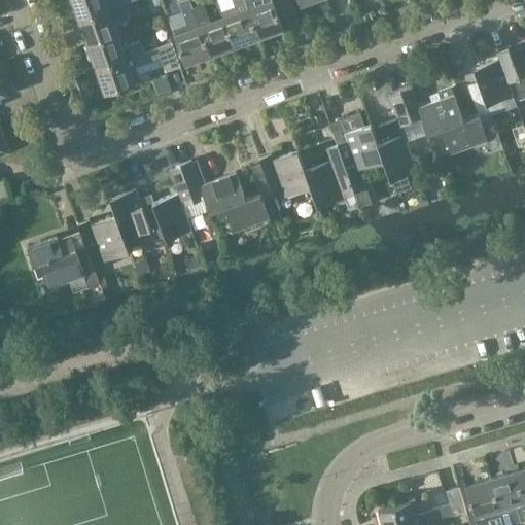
[(69,0),(77,22),(126,5),(139,0),(69,0)]
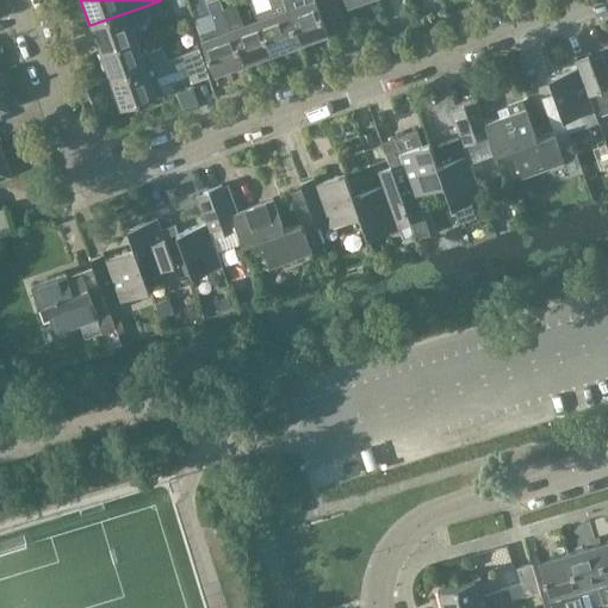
[(271,57),(299,47),(281,0),(267,0),(272,10),(256,14),(259,22),(271,57)]
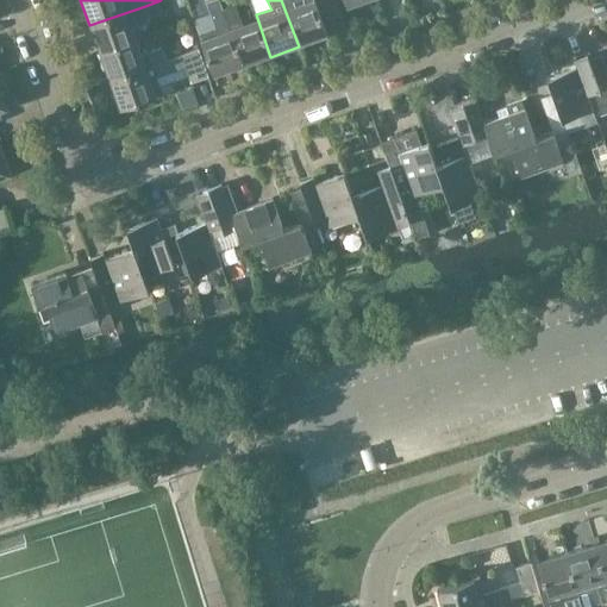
[(281,0),(299,47),(326,37),(314,1),(299,7),(295,0),(281,0)]
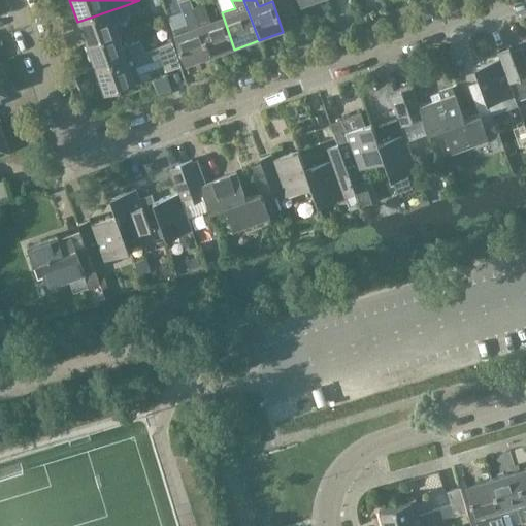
[(86,46),(117,35),(112,22),(130,15),(126,5),(77,22),(86,46)]
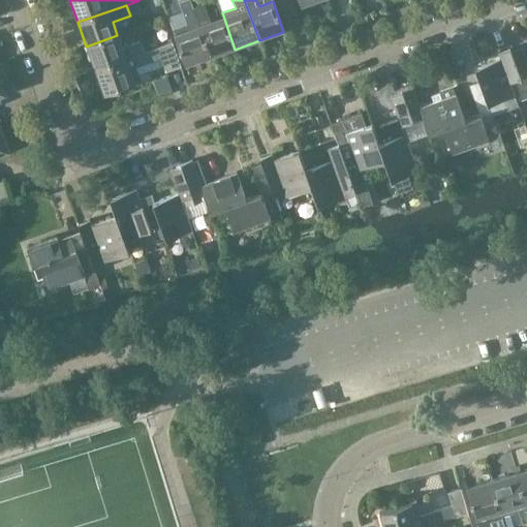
[(235,50),(224,19),(211,24),(204,6),(193,9),(211,58),(235,50)]
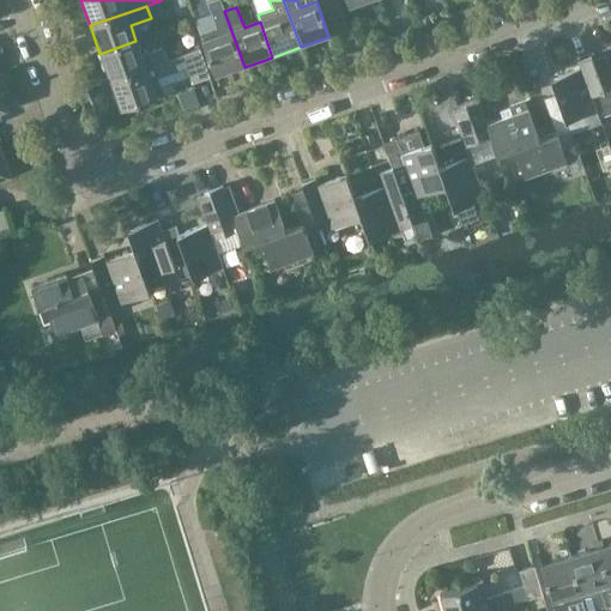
[(217,78),(244,67),(224,11),(212,16),(217,30),(201,36),(217,78)]
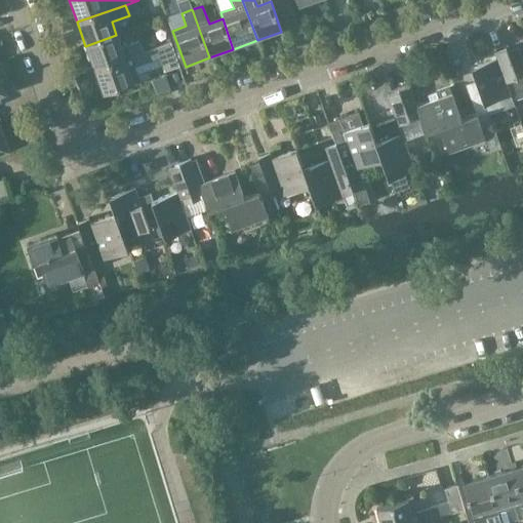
[(121,48),(116,35),(85,46),(93,71),(146,51),(144,46),(141,47),(138,42),(121,48)]
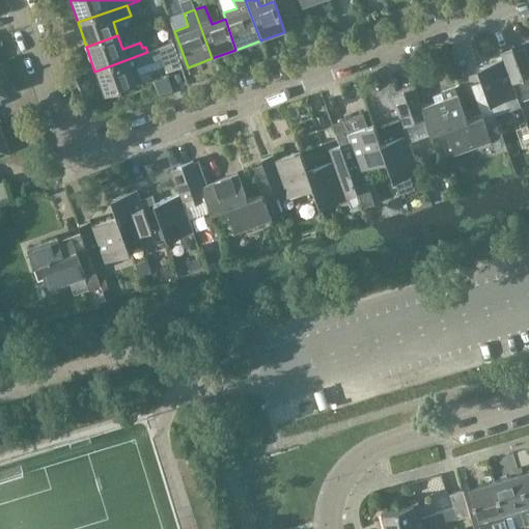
[(173,44),(147,52),(94,72),(104,96),(136,85),(137,86),(142,84),(139,77),(164,68),(166,75),(182,68),(173,44)]
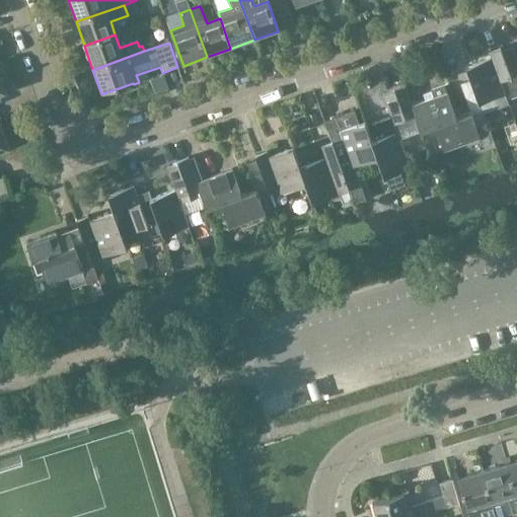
[(492,58),(466,67),(471,81),(485,115),(510,105),(505,90),(508,89),(515,87),(502,53),(501,49),(494,51),(490,53),(492,58)]
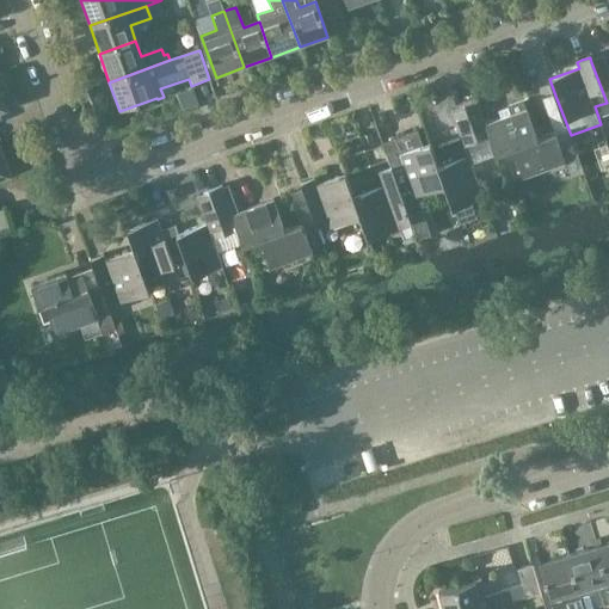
[(606,57),(591,62),(607,103),(598,105),(603,117),(608,115),(608,66),(606,57)]
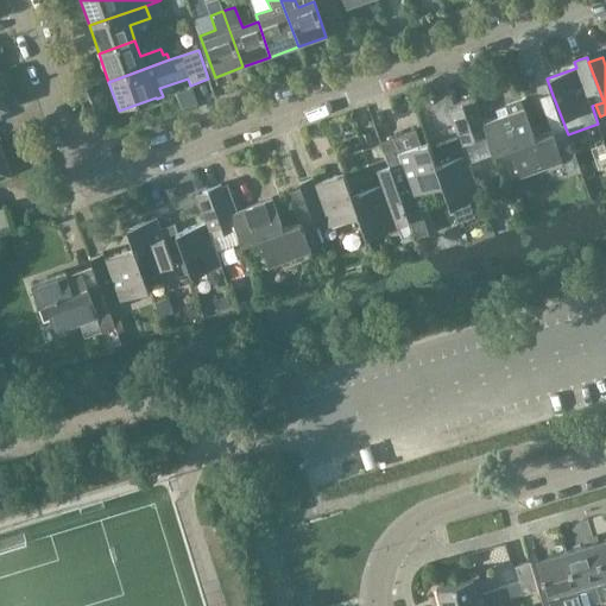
[(540,137),(510,147),(511,150),(521,178),(563,163),(561,157),(565,156),(574,152),(568,134),(553,95),(544,99),(540,100),(551,133),(540,137)]
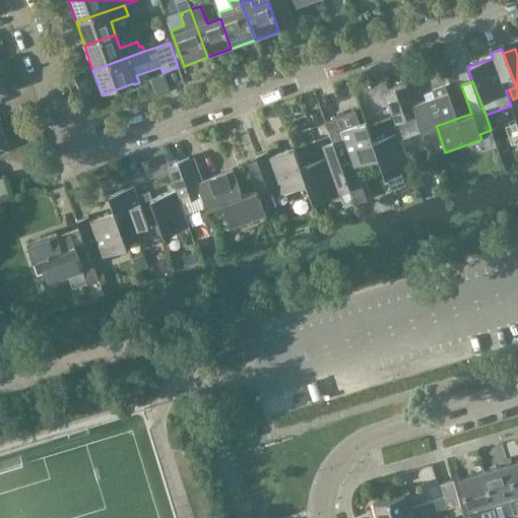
[(405,83),(395,87),(396,90),(407,121),(405,122),(410,137),(437,128),(436,126),(461,117),(453,92),(451,86),(436,92),(438,98),(429,101),(413,107),(405,83)]
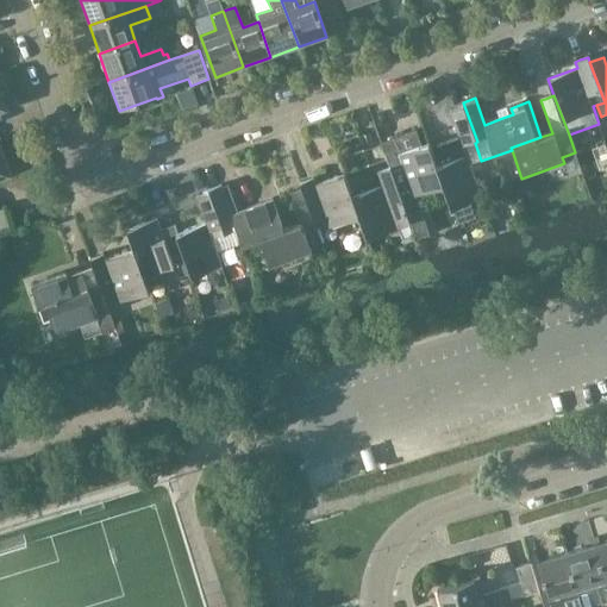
[(436,161),(433,161),(443,187),(451,210),(481,199),(465,157),(463,148),(475,143),(477,142),(464,106),(450,112),(460,139),(437,148),(442,158),(436,161)]
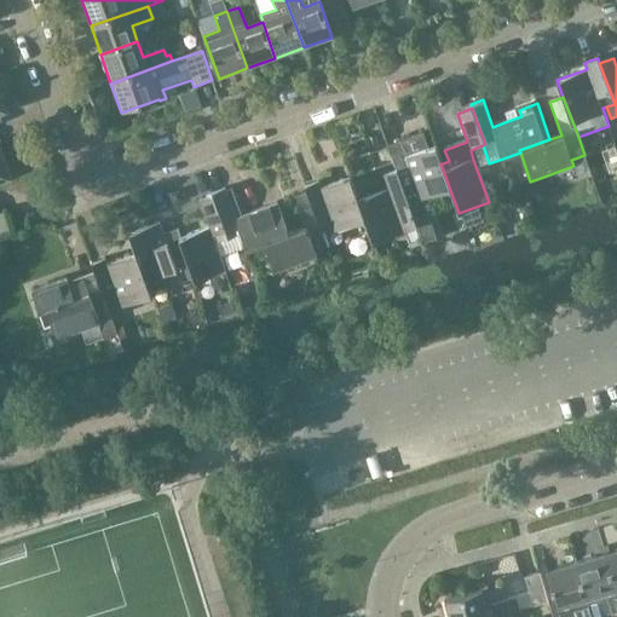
[(415,137),(387,148),(396,172),(411,215),(425,211),(421,201),(437,195),(450,190),(440,163),(443,163),(437,148),(428,150),(424,134),(415,137)]
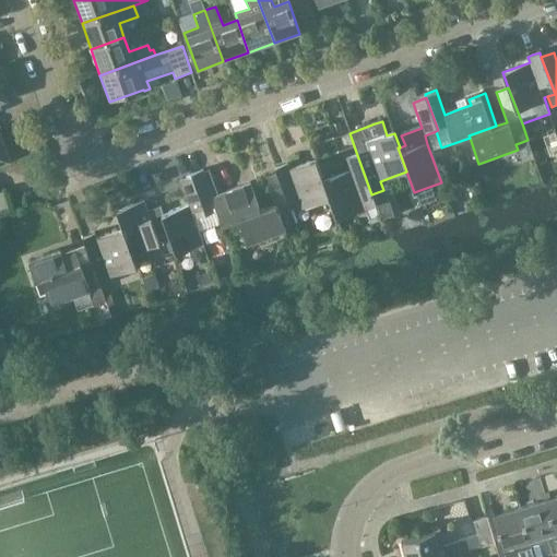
[(0,165),(10,163),(0,134),(0,165)]
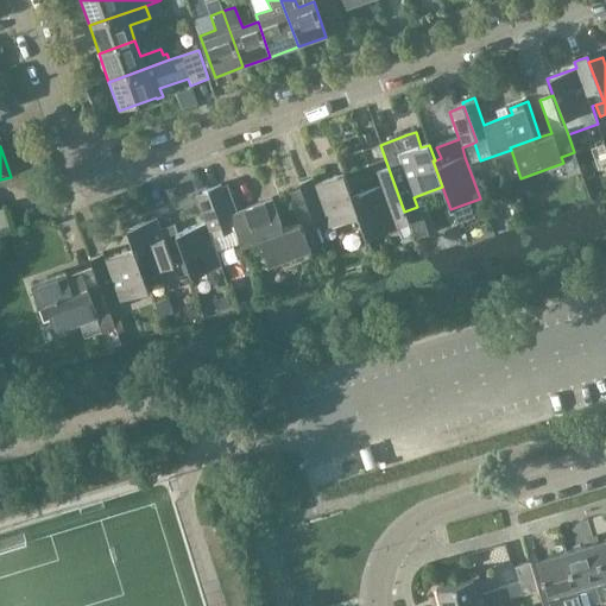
[(380,187),(352,196),(358,218),(366,239),(397,228),(398,228),(409,223),(404,212),(389,169),(376,174),(380,187)]
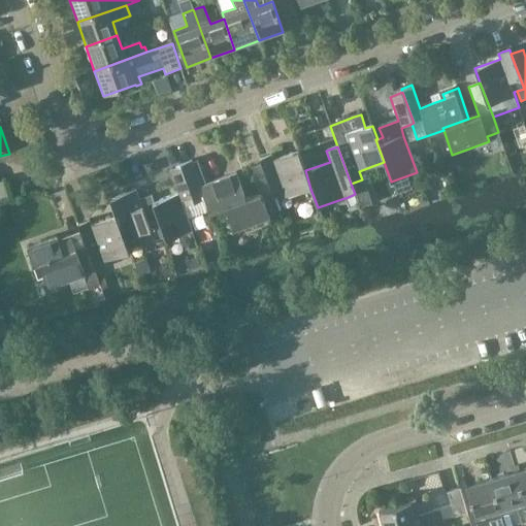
[(271,155),(260,159),(262,165),(273,197),(283,194),(285,198),(298,193),(310,189),(305,170),(298,152),(285,157),(273,161),(271,155)]
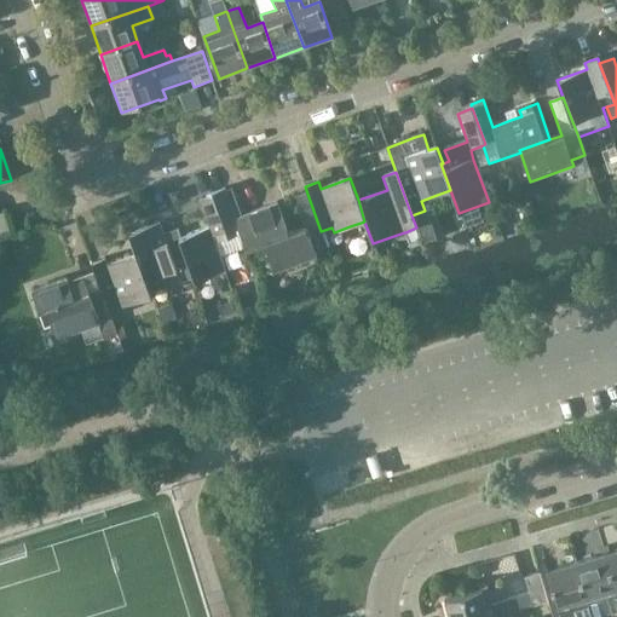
[(224,189),(211,194),(212,197),(224,232),(225,232),(228,237),(238,234),(246,252),(261,246),(261,243),(287,235),(276,205),(240,217),(230,190),(225,191),(224,189)]
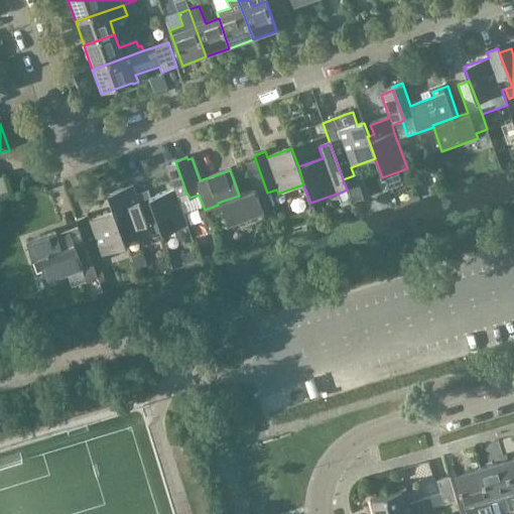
[(239,196),(218,203),(218,205),(227,229),(248,221),(262,216),(260,211),(272,207),(270,202),(267,193),(256,161),(245,164),(254,190),(239,196)]
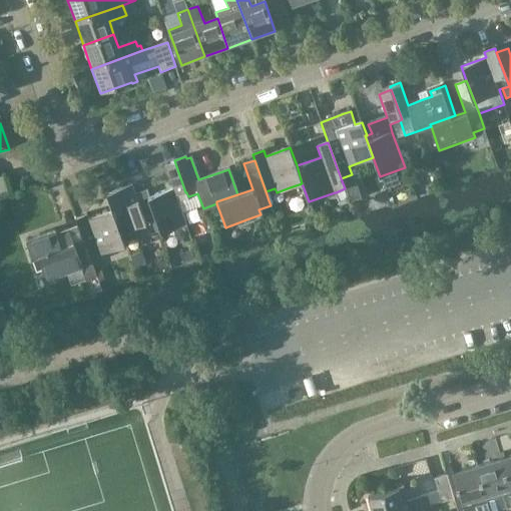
[(172,189),(148,197),(159,231),(160,233),(186,224),(175,196),(185,192),(175,163),(164,167),(172,189)]
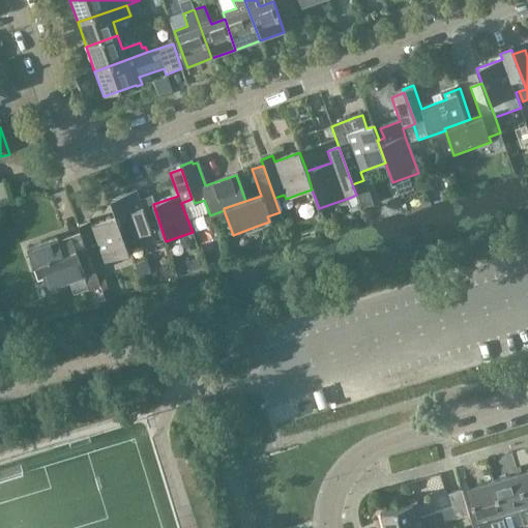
[(132,194),(110,202),(115,218),(125,245),(151,236),(154,243),(165,239),(153,204),(151,198),(140,202),(137,193),(132,194)]
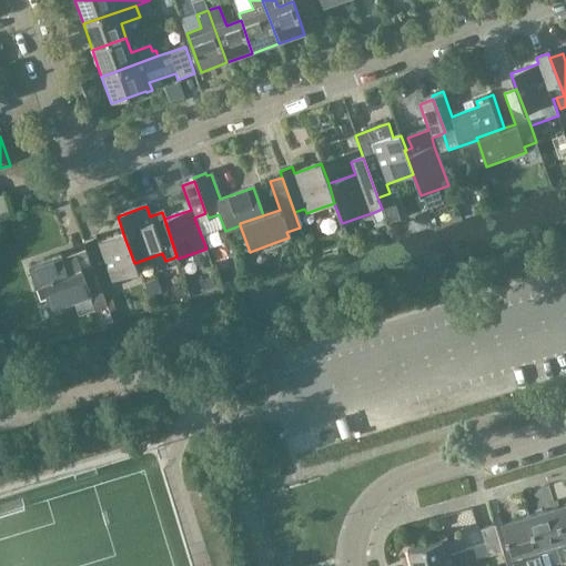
[(95,240),(83,244),(91,266),(101,292),(113,287),(112,283),(122,279),(139,273),(134,263),(123,234),(108,240),(98,244),(95,240)]
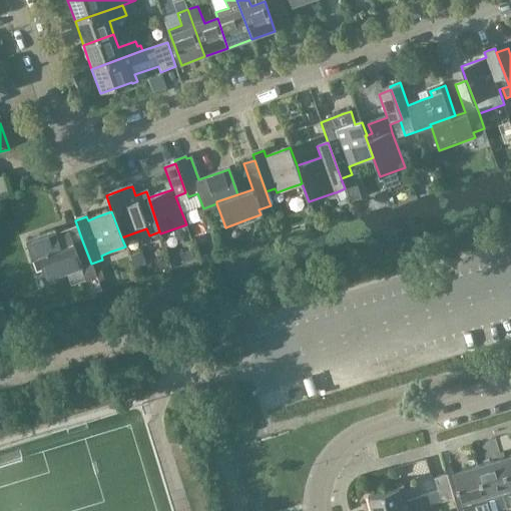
[(54,232),(25,242),(36,273),(42,271),(47,284),(77,273),(81,272),(85,282),(96,278),(91,264),(82,240),(69,245),(66,239),(65,239),(58,242),(54,232)]
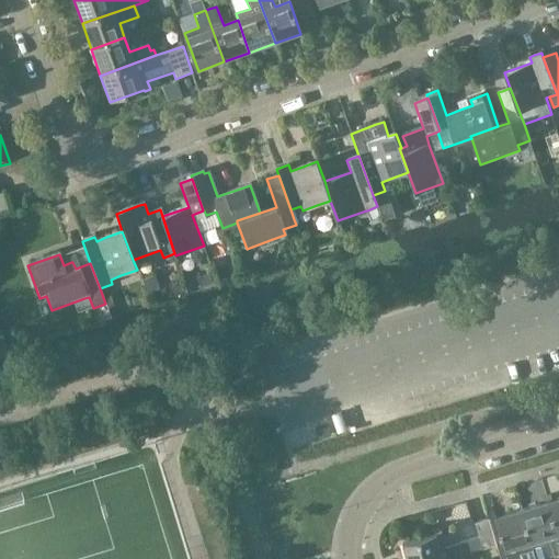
[(558,497),(547,501),(558,540),(558,497)]
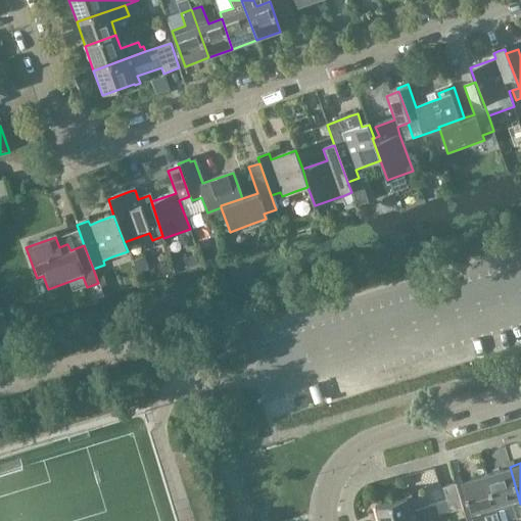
[(485,474),(496,511),(509,507),(513,519),(520,516),(520,504),(510,467),(485,474)]
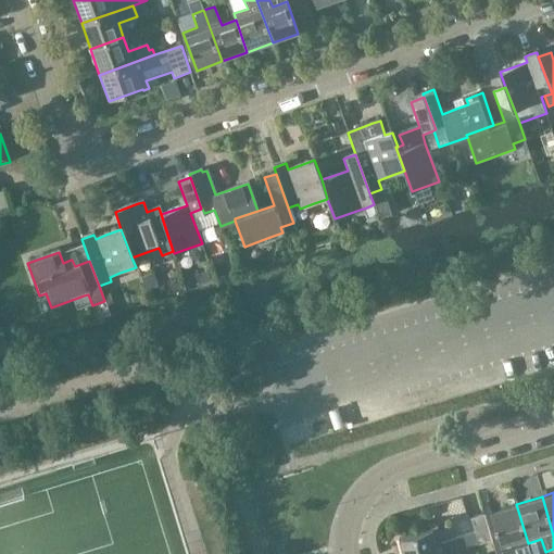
[(514,553),(513,548),(528,543),(516,504),(489,512),(501,553),(514,553)]
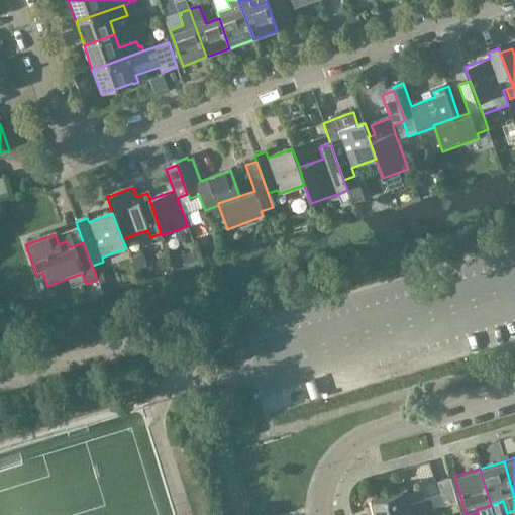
[(451,479),(438,483),(445,508),(458,504),(451,479)]
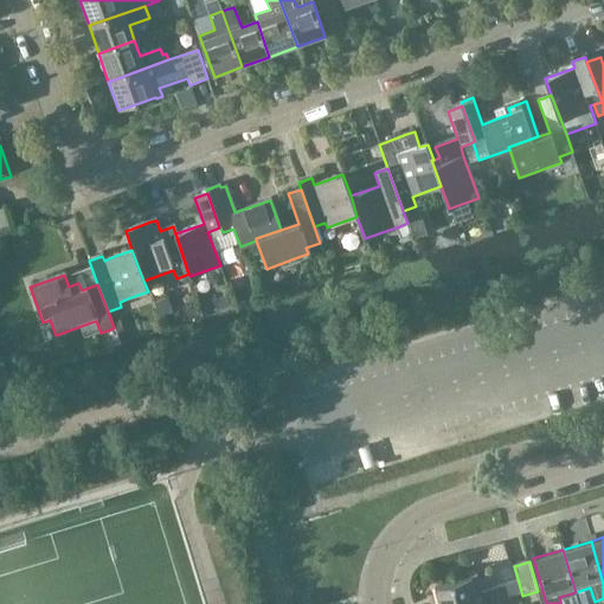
[(435,588),(438,603),(486,603),(499,599),(495,586),(481,591),(476,576),(435,588)]
